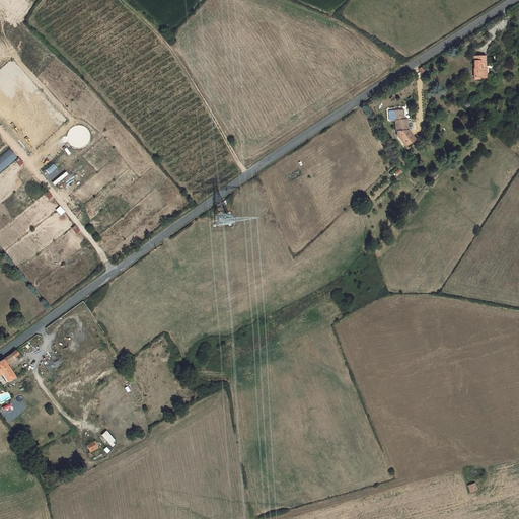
[(485,85),(485,76),(472,76),(472,96),(478,96),(478,97),(483,97),(483,93),(485,93),(485,88),(482,87),(483,85),(485,85)]
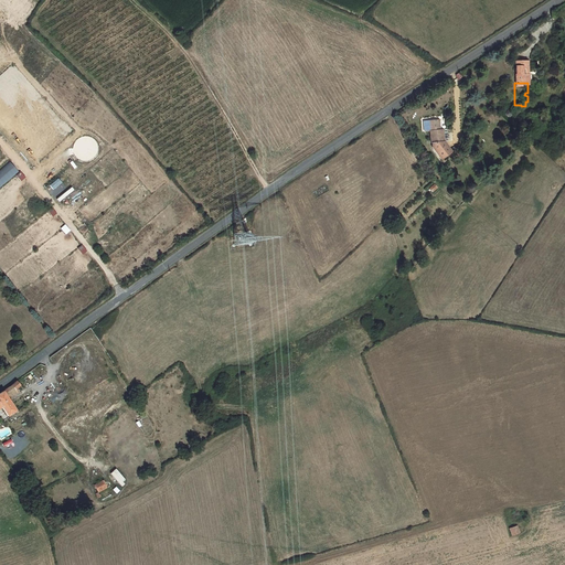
[(438,137),(428,137),(430,159),(432,159),(432,163),(439,176),(449,169),(441,158),(441,148),(438,148),(438,137)]
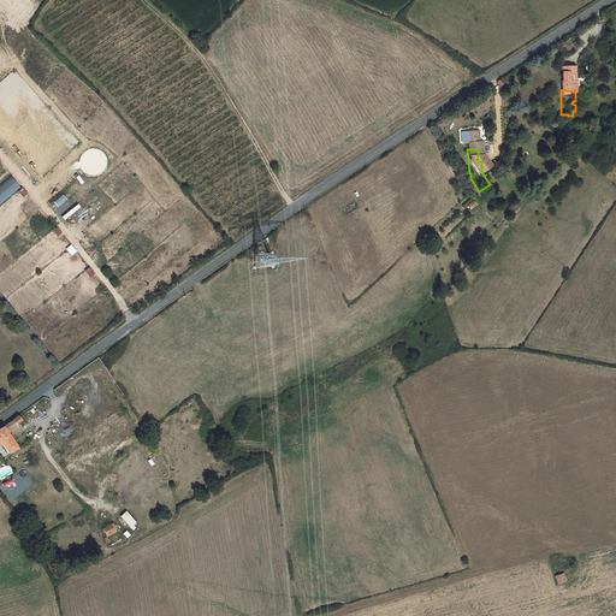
[(0,183),(0,205),(21,185),(10,175),(0,183)]
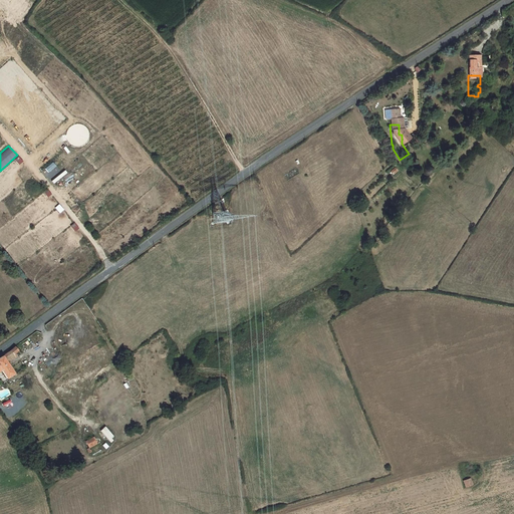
[(60,204),(56,207),(59,213),(64,210),(60,204)]
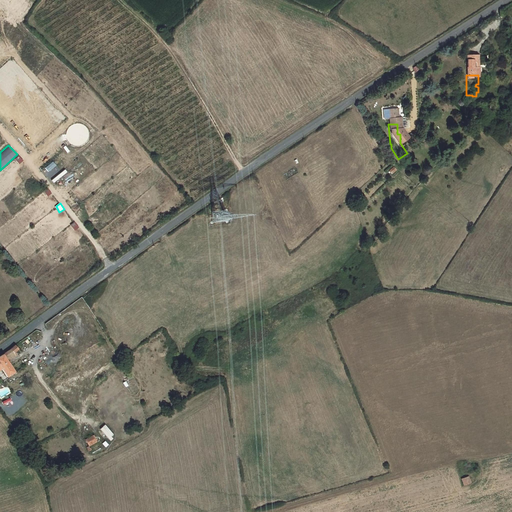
[(262,233),(258,226),(253,228),(257,235),(262,233)]
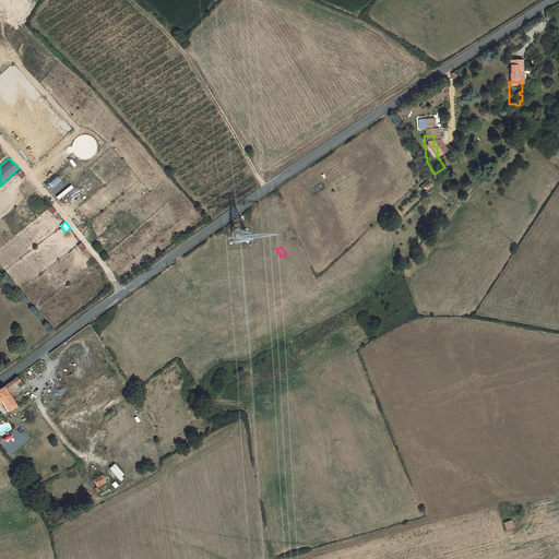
[(0,427),(8,423),(0,411),(10,404),(8,401),(12,397),(9,393),(0,399),(0,427)]
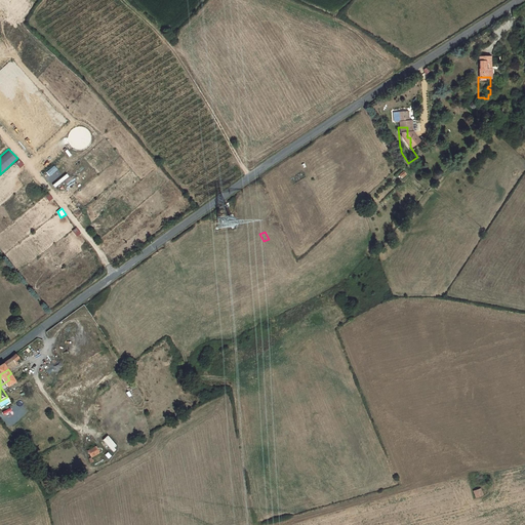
[(108,452),(105,454),(108,458),(119,449),(108,436),(99,442),(108,452)]
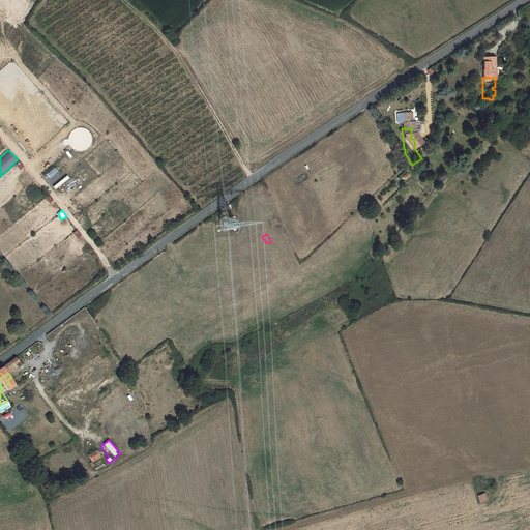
[(88,454),(92,462),(101,458),(97,449),(88,454)]
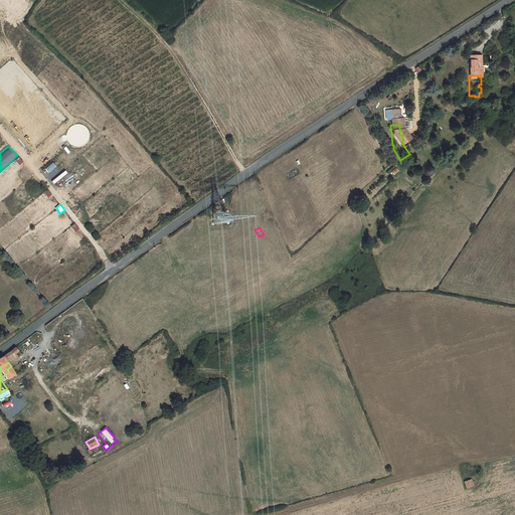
[(91,458),(88,452),(80,456),(84,462),(91,458)]
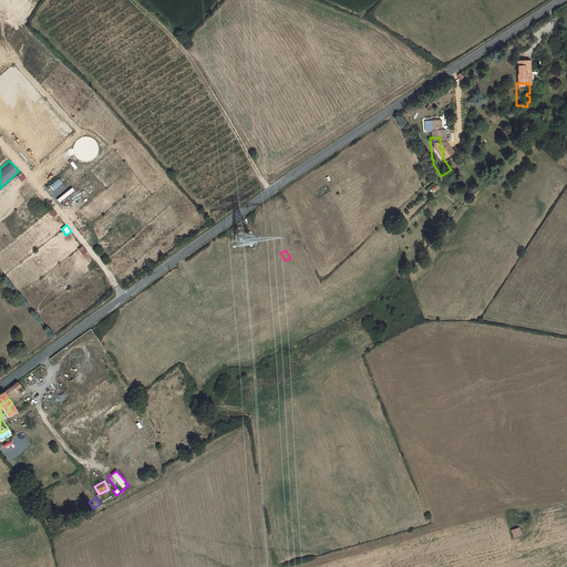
[(517,527),(509,531),(513,539),(521,536),(517,527)]
